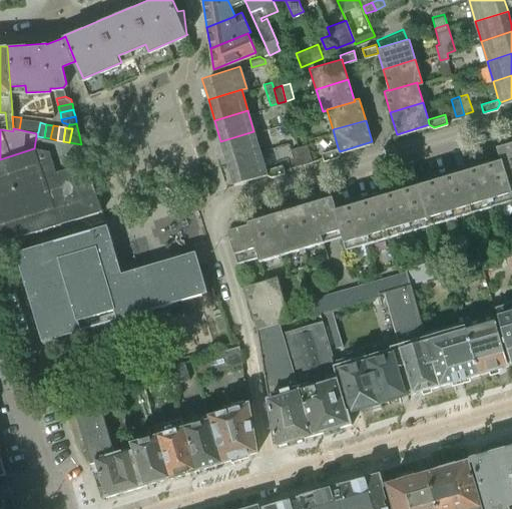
[(220,141),(226,161),(260,151),(253,131),(220,141)]
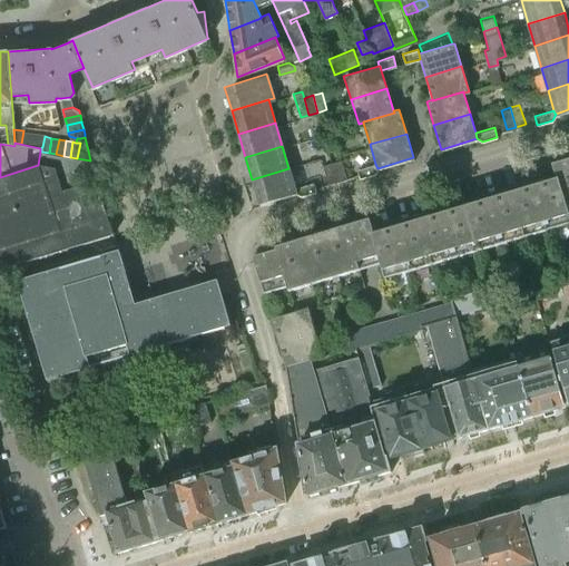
[(90,160),(40,152),(38,165),(0,177),(0,267),(113,233),(96,179),(90,160)]
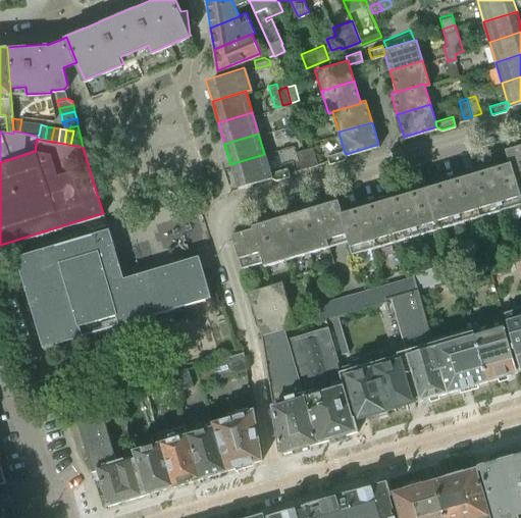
[(312,145),(304,148),(309,165),(317,162),(312,145)]
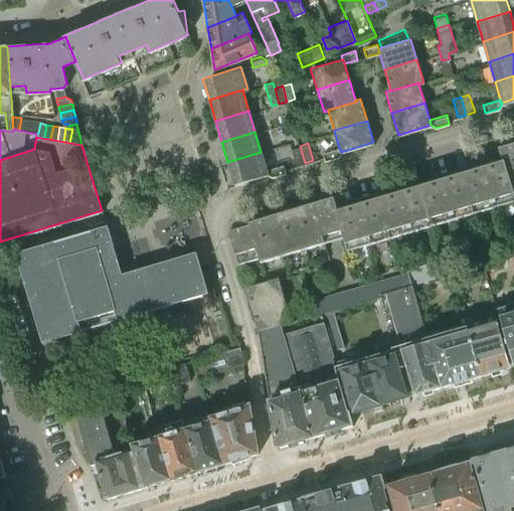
[(513,184),(513,144),(499,149),(503,163),(504,162),(511,186),(512,185),(513,184)]
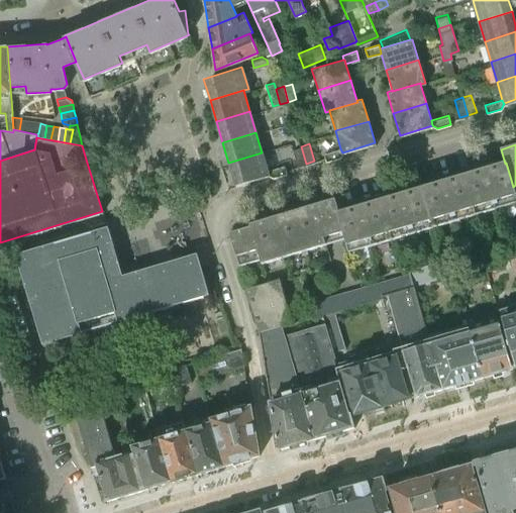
[(297,166),(306,164),(301,146),(292,148),(297,166)]
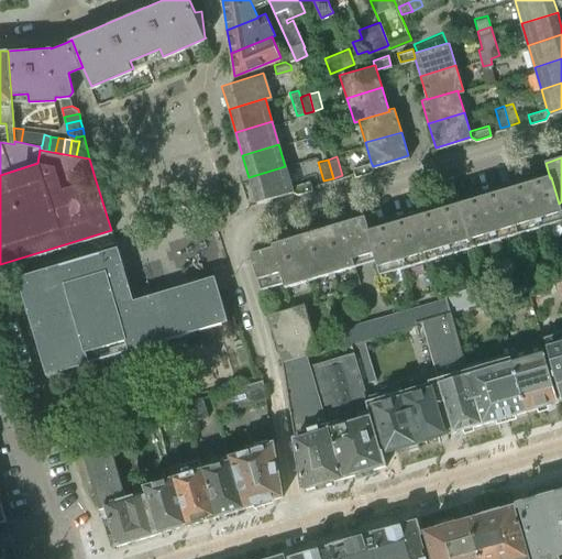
[(370,171),(373,166),(371,162),(352,166),(355,176),(370,171)]
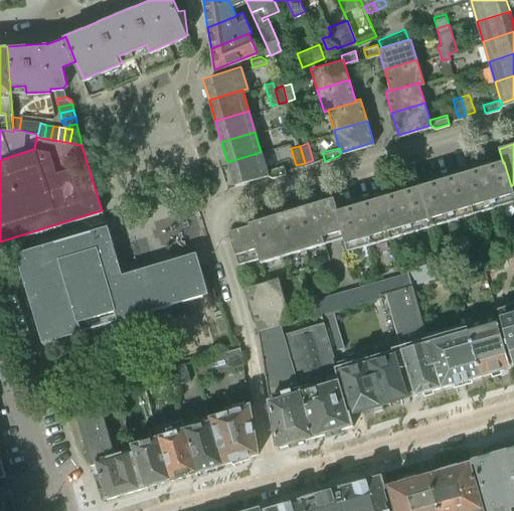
[(268,174),(266,169),(261,152),(227,162),(234,184),(267,174),(268,174)]
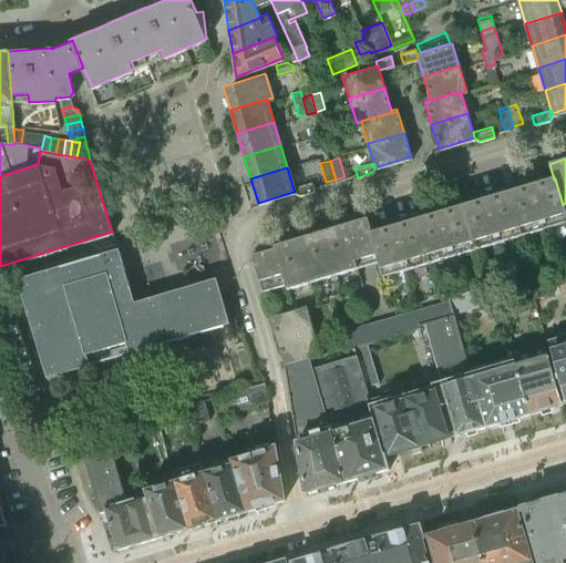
[(555,178),(554,180),(538,184),(538,183),(537,183),(537,181),(536,181),(534,182),(531,185),(525,186),(526,187),(510,193),(522,234),(565,219),(565,212),(564,204),(563,205),(555,178)]
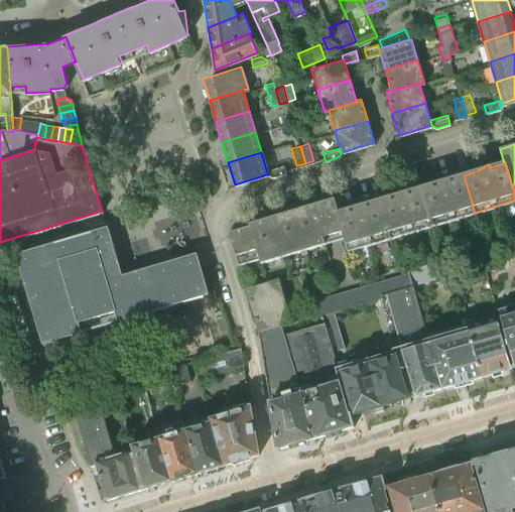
[(283,164),(266,169),(268,174),(267,174),(272,176),(286,172),(283,164)]
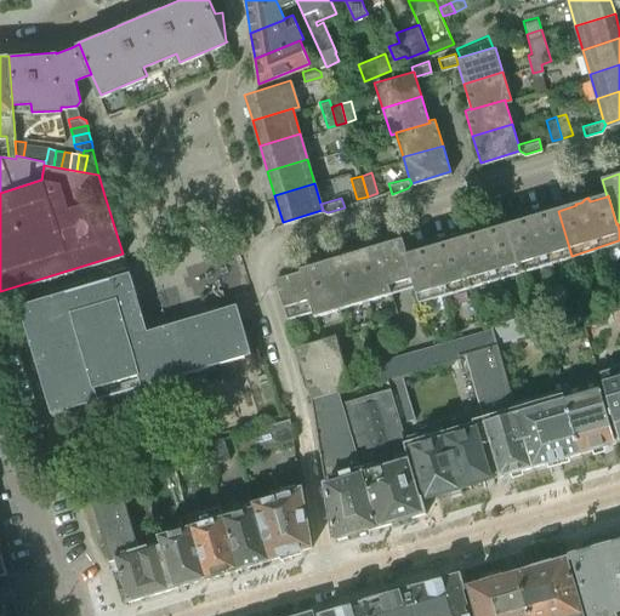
[(521,271),(572,256),(558,211),(540,216),(539,215),(538,212),(534,214),(530,217),(525,220),(525,221),(507,226),(521,271)]
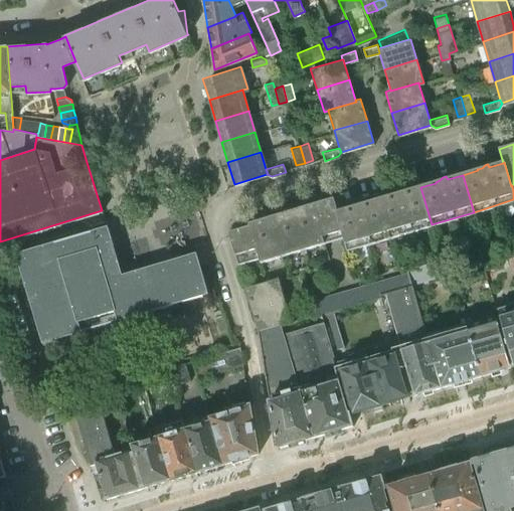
[(393,195),(378,200),(389,236),(432,224),(420,187),(405,192),(404,191),(403,189),(401,189),(397,193),(393,194),(393,195)]
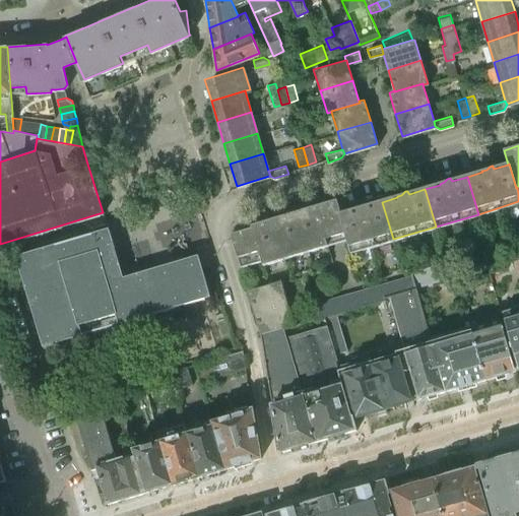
[(337,200),(321,205),(321,204),(320,204),(320,202),(317,203),(314,206),(309,207),(310,208),(295,213),(306,251),(327,244),(346,239),(350,252),(393,239),(382,202),(367,206),(367,205),(366,203),(363,204),(360,207),(355,208),(355,209),(341,214),(337,200)]
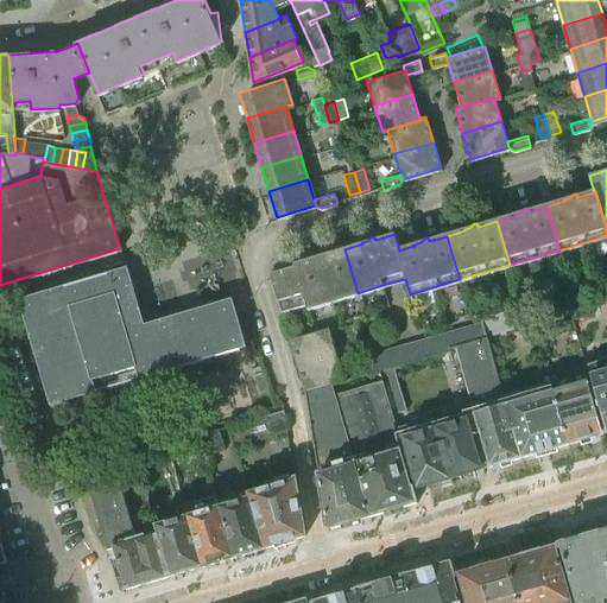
[(307,308),(358,293),(345,249),(327,254),(326,254),(324,251),(321,252),(317,255),(313,258),(313,259),(293,265),(305,304),(307,308)]
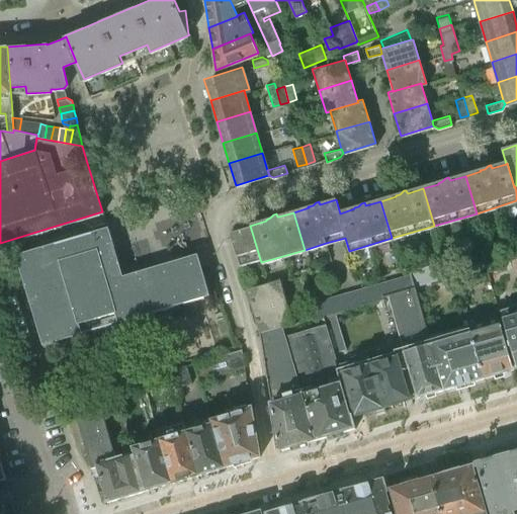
[(107,226),(91,231),(95,248),(60,259),(55,241),(15,253),(42,344),(82,332),(78,322),(114,312),(117,322),(209,294),(196,252),(122,274),(107,226)]
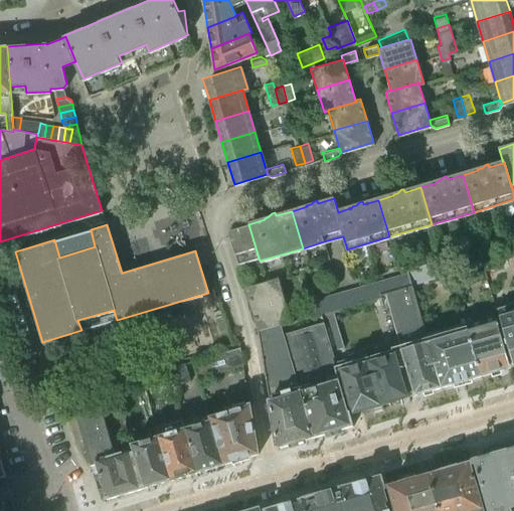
[(259,258),(248,224),(228,230),(238,264),(259,258)]
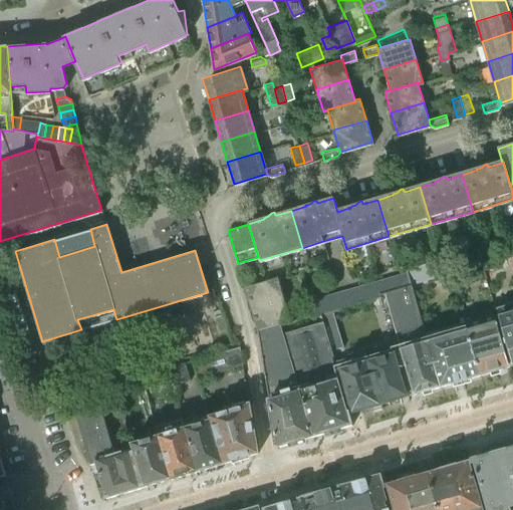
[(412,283),(450,272),(445,255),(407,266),(412,283)]
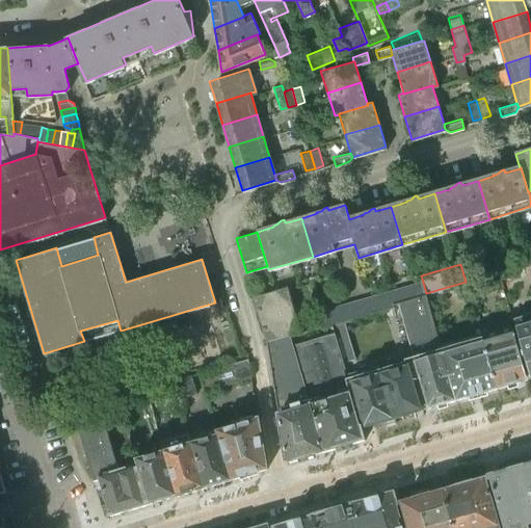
[(412,282),(417,297),(424,295),(420,280),(412,282)]
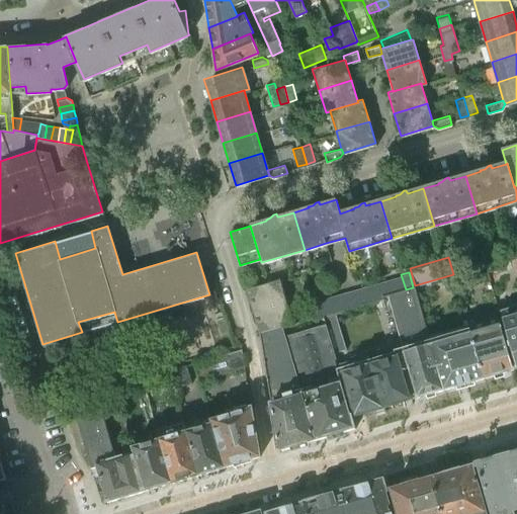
[(406,289),(401,274),(394,277),(398,291),(406,289)]
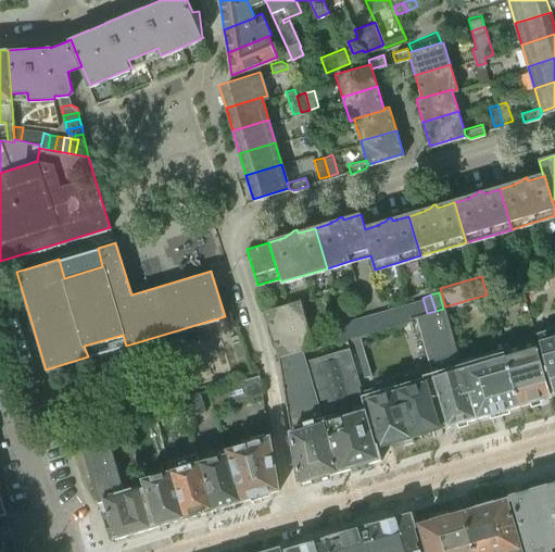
[(423,298),(414,300),(418,315),(427,313),(423,298)]
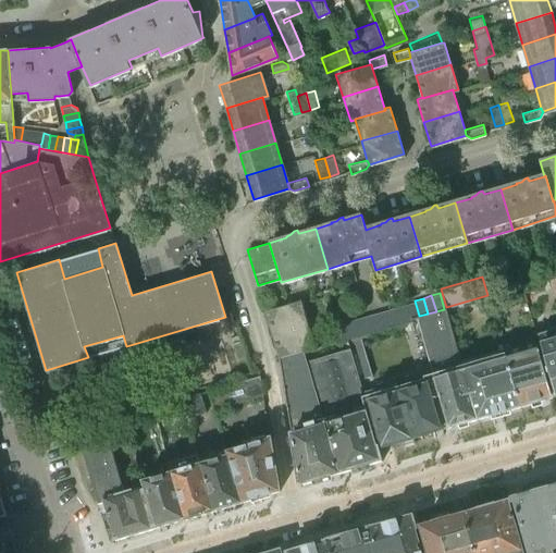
[(300,299),(264,309),(279,357),(304,351),(304,349),(314,346),(300,299)]
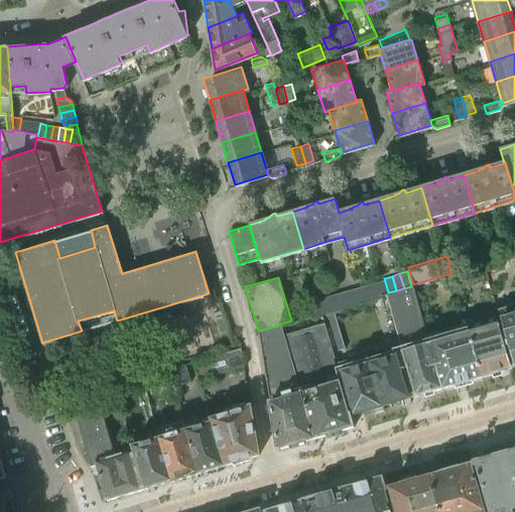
[(381,294),(385,293),(388,292),(384,278),(376,280),(381,294)]
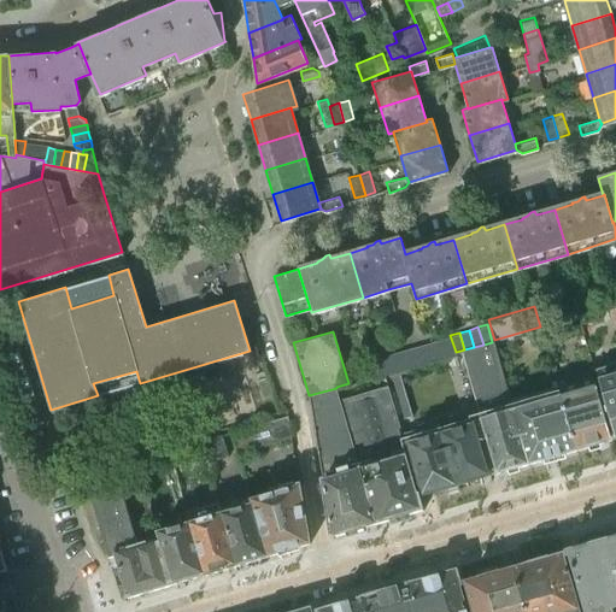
[(450,335),(441,337),(446,355),(456,352),(450,335)]
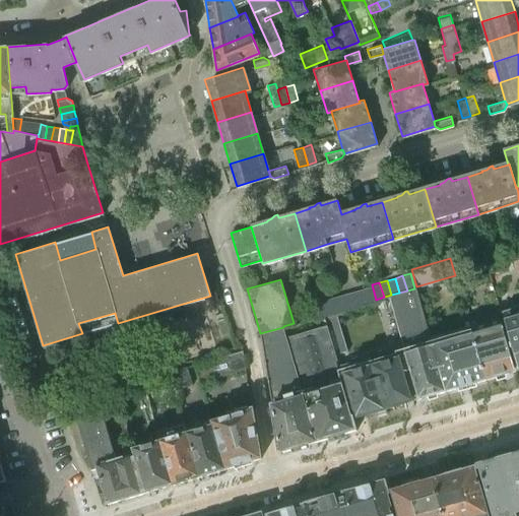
[(368,302),(374,300),(376,300),(372,284),(364,286),(368,302)]
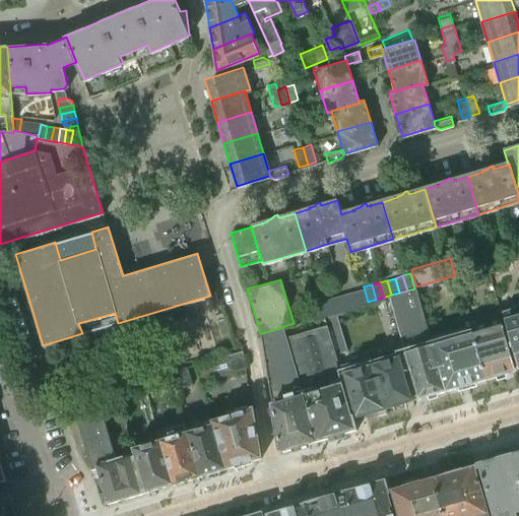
[(364,286),(355,289),(360,304),(368,302),(364,286)]
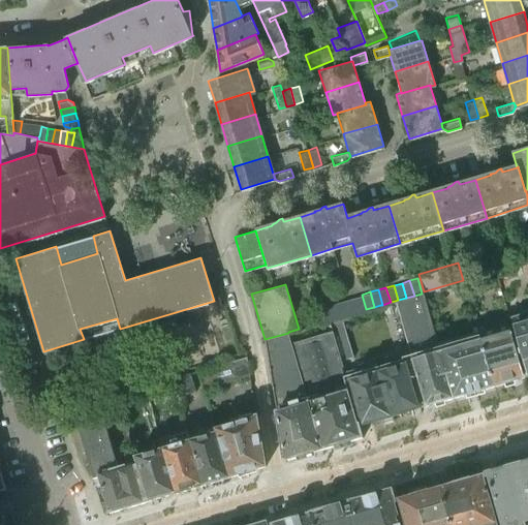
[(398,300),(395,301),(407,342),(411,358),(425,402),(424,403),(424,404),(452,397),(439,350),(424,292),(422,294),(414,296),(406,298),(398,300)]
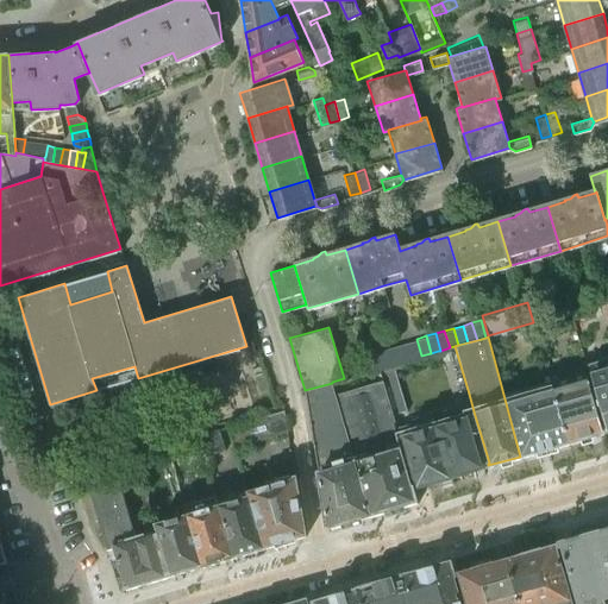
[(413,358),(421,356),(417,339),(408,341),(413,358)]
